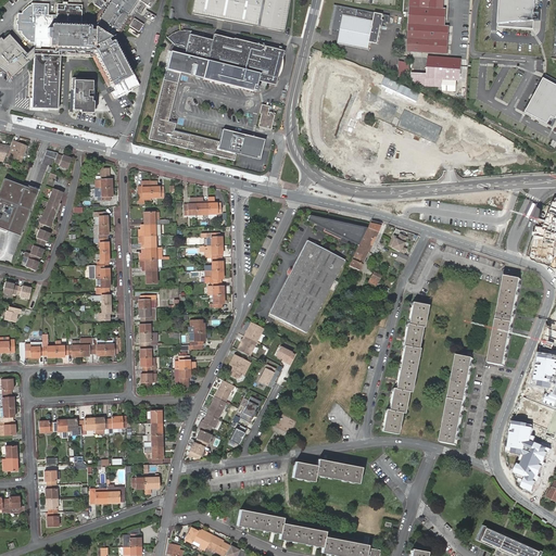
[(106,0),(101,10),(97,19),(99,20),(95,28),(95,30),(90,29),(91,26),(81,26),(81,9),(58,8),(57,25),(52,25),(52,16),(48,16),(36,16),(34,45),(34,48),(34,49),(34,53),(34,59),(33,75),(32,90),(32,93),(30,111),(57,112),(60,59),(99,61),(101,64),(103,68),(105,73),(108,77),(110,81),(112,85),(115,90),(112,92),(115,99),(140,85),(134,74),(131,75),(113,40),(110,42),(109,39),(111,37),(115,30),(121,33),(131,16),(138,5),(128,0),(106,0)]
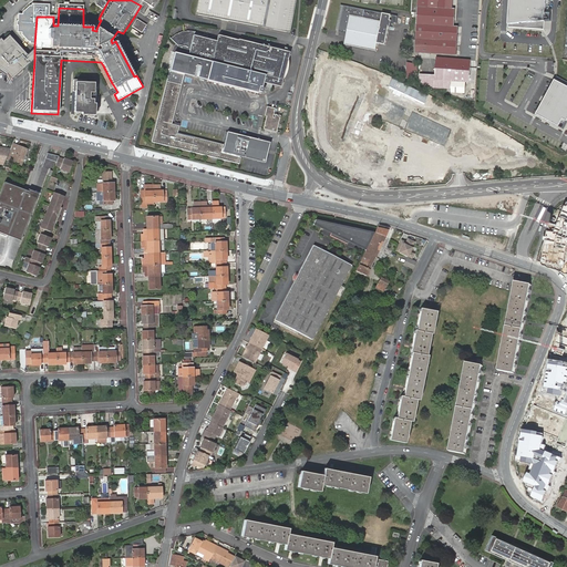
[(148,10),(154,0),(96,0),(94,4),(103,10),(109,0),(131,0),(141,6),(148,10)]
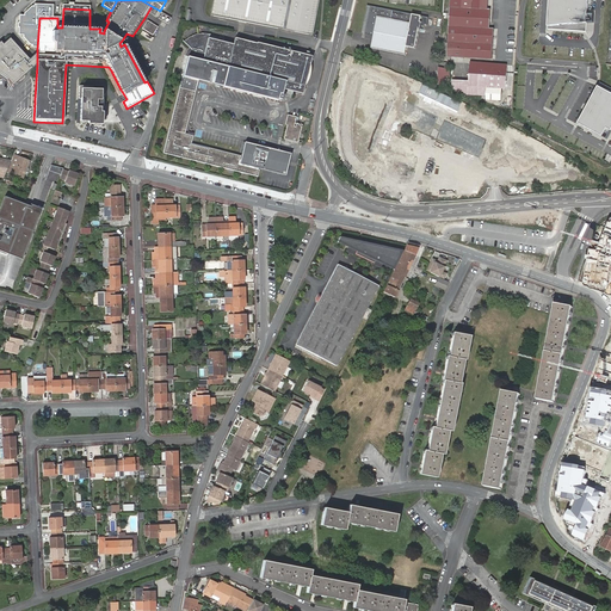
[(213,0),(210,16),(312,35),(319,0),(213,0)]
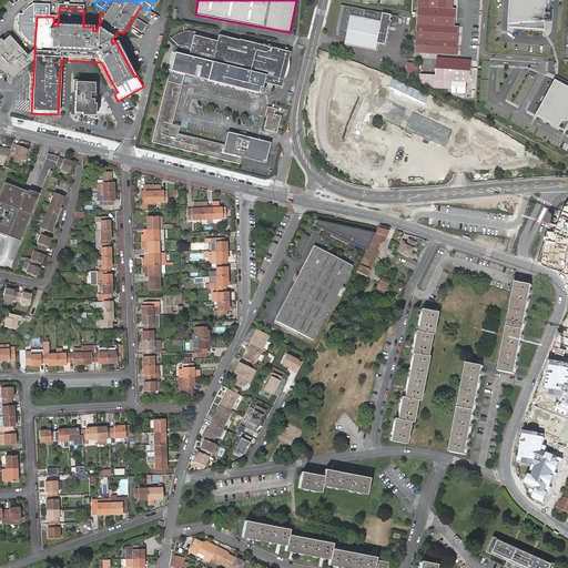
[(425,40),(424,53),(457,56),(458,28),(455,27),(456,9),(453,9),(453,0),(418,0),(417,39),(425,40)]
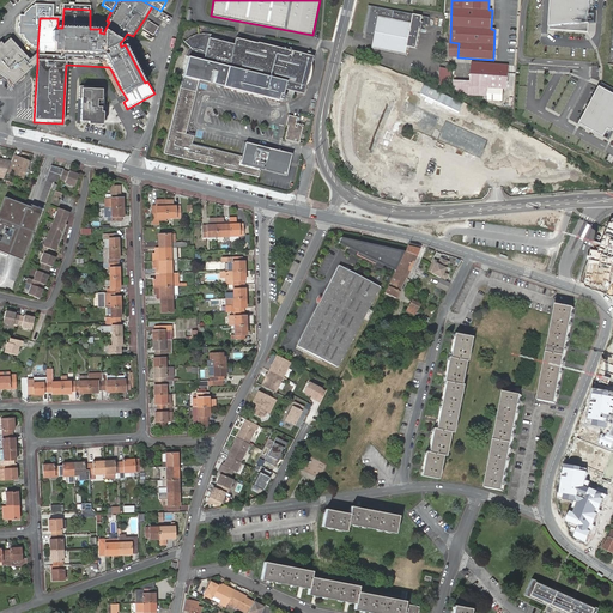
[(551,0),(550,29),(589,32),(592,0),(551,0)]
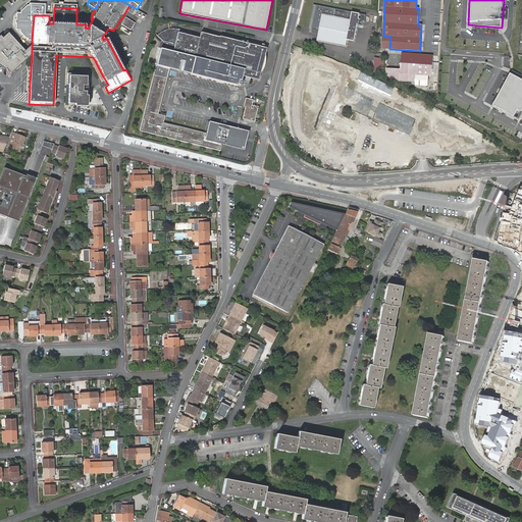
[(32,42),(34,15),(45,15),(45,4),(29,4),(30,5),(28,5),(21,10),(21,12),(17,11),(16,33),(20,33),(20,35),(27,40),(28,40),(28,42),(32,42)]
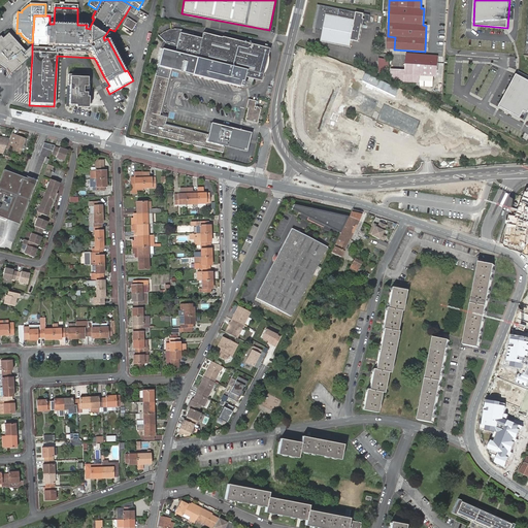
[(365,14),(321,6),(317,29),(323,31),(321,41),(351,47),(352,40),(360,41),(363,24),(365,25),(365,20),(364,19),(365,14)]
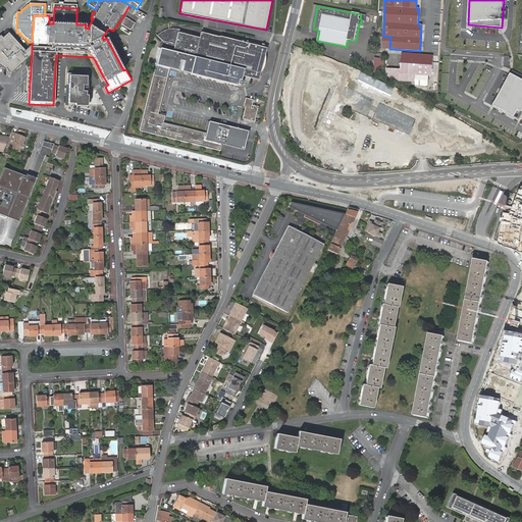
[(127,33),(133,25),(123,20),(118,28),(127,33)]
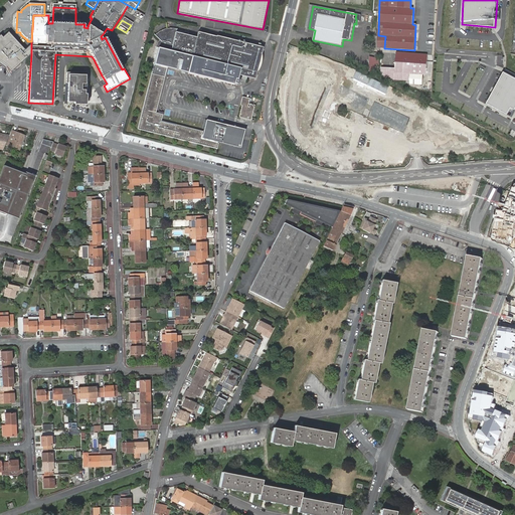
[(189,71),(234,82),(235,83),(237,81),(237,79),(236,78),(237,74),(254,78),(263,46),(215,36),(215,37),(196,33),(195,38),(175,34),(174,34),(175,32),(172,31),(165,31),(162,32),(157,35),(155,37),(158,40),(152,63),(154,64),(138,129),(217,149),(218,142),(220,136),(203,132),(161,121),(163,115),(156,113),(167,67),(169,68),(171,67),(174,67),(176,66),(178,67),(180,67),(183,69),(184,72),(188,73),(189,71)]
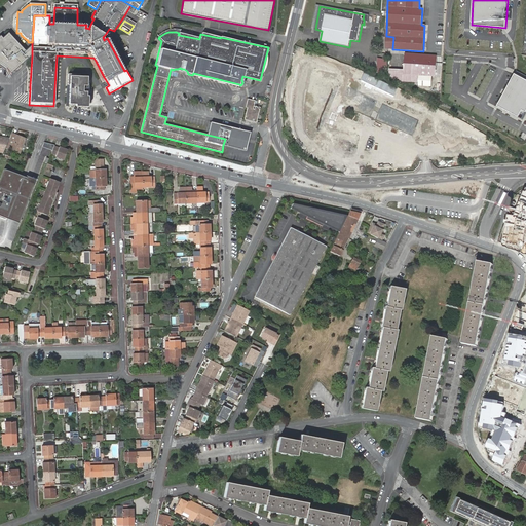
[(32,55),(32,45),(26,51),(8,33),(2,38),(1,36),(0,36),(0,63),(6,67),(11,73),(32,55)]
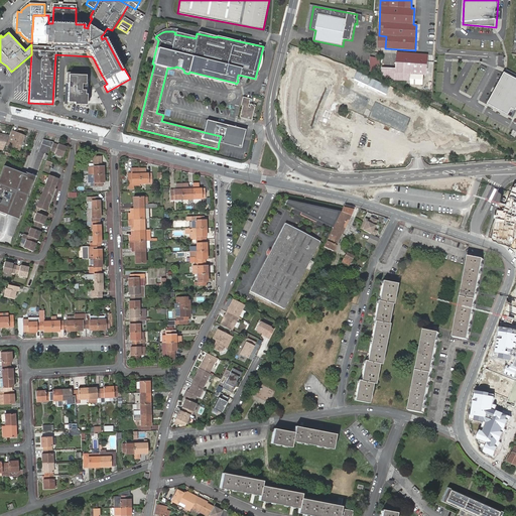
[(378,48),(385,48),(386,36),(379,35),(378,48)]
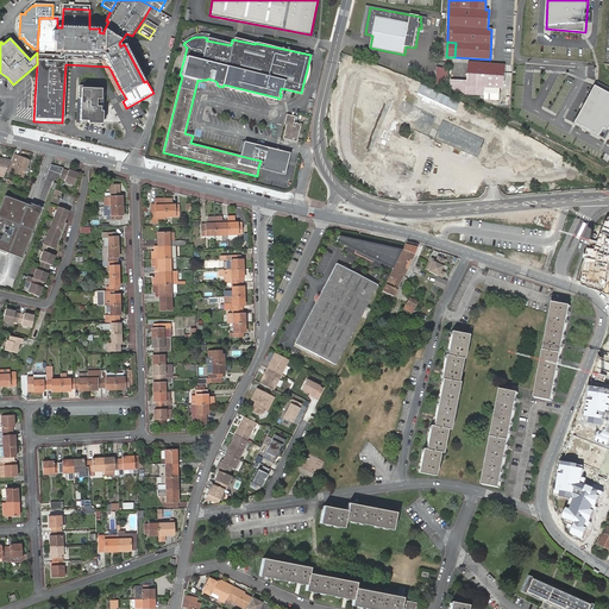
[(478,63),(477,87),(502,88),(504,88),(506,66),(478,63)]
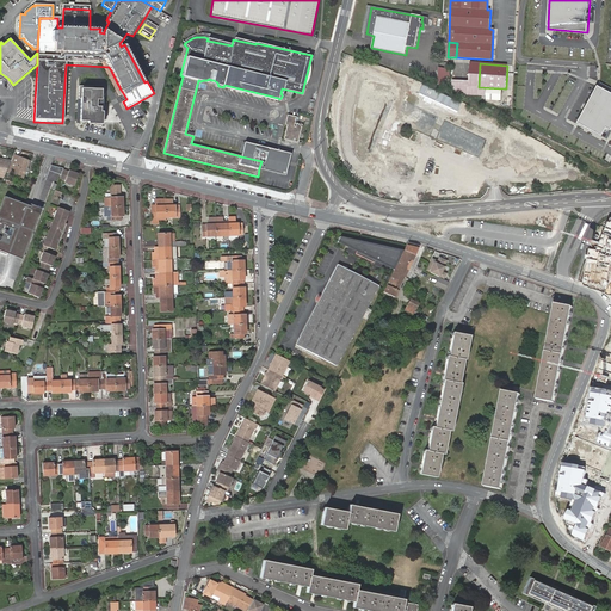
[(392,93),(350,76),(341,113),(343,149),(363,158),(392,93)]
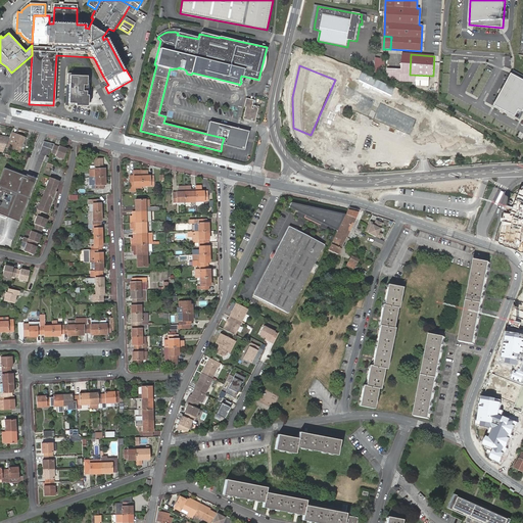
[(238,86),(238,84),(192,73),(191,75),(238,86)]
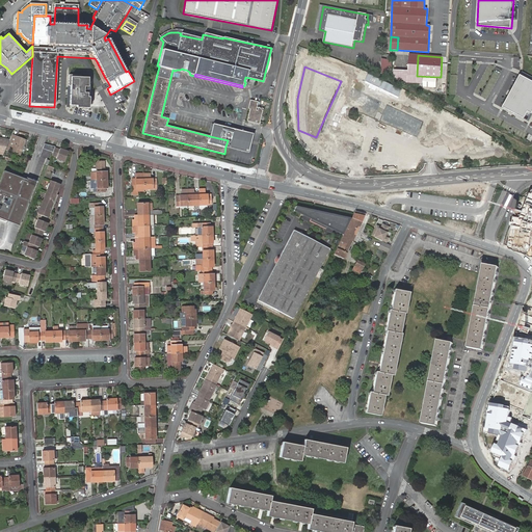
[(531,81),(522,76),(505,107),(529,121),(531,114),(531,81)]
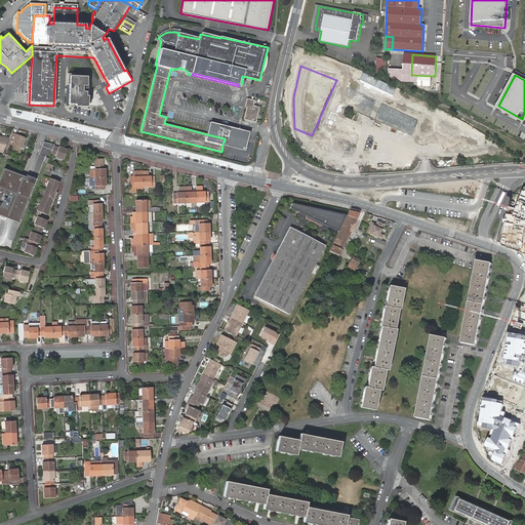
[(85,98),(86,94),(82,94),(82,88),(86,88),(86,79),(79,79),(80,77),(68,76),(67,87),(69,87),(68,107),(75,107),(75,109),(87,110),(87,98),(85,98)]
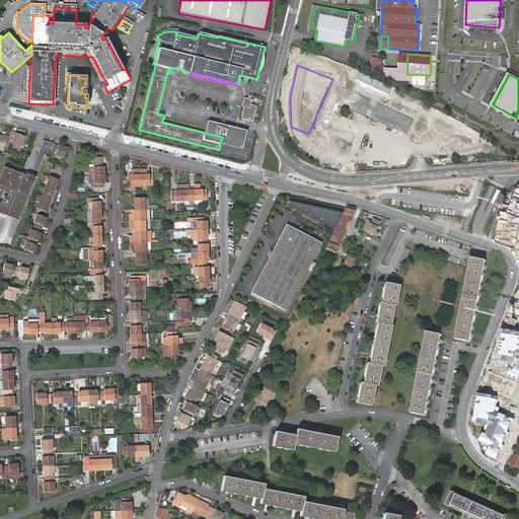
[(376,95),(342,80),(334,101),(367,116),(376,95)]
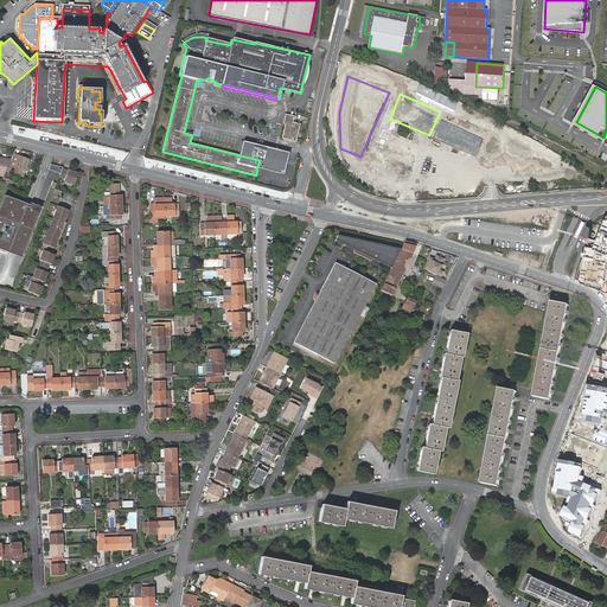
[(294,116),(286,114),(283,123),(286,125),(282,138),(295,141),(300,123),(294,122),(294,126),(292,126),(294,116)]
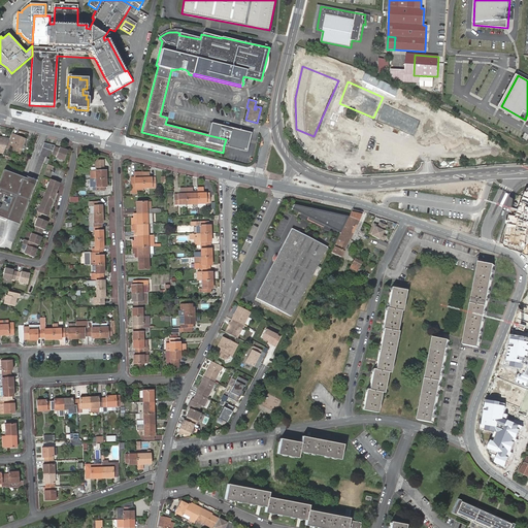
[(423,116),(388,100),(380,120),(416,135),(423,116)]
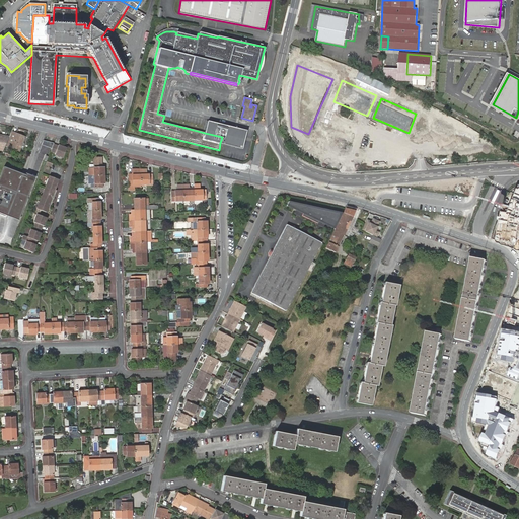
[(420,105),(417,110),(424,114),(426,108),(420,105)]
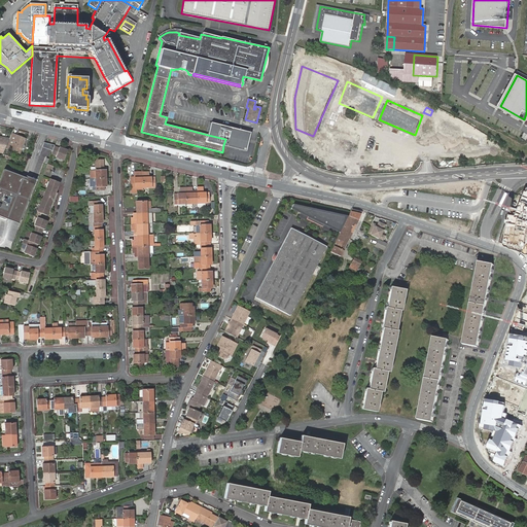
[(437,109),(434,116),(444,120),(447,113),(437,109)]
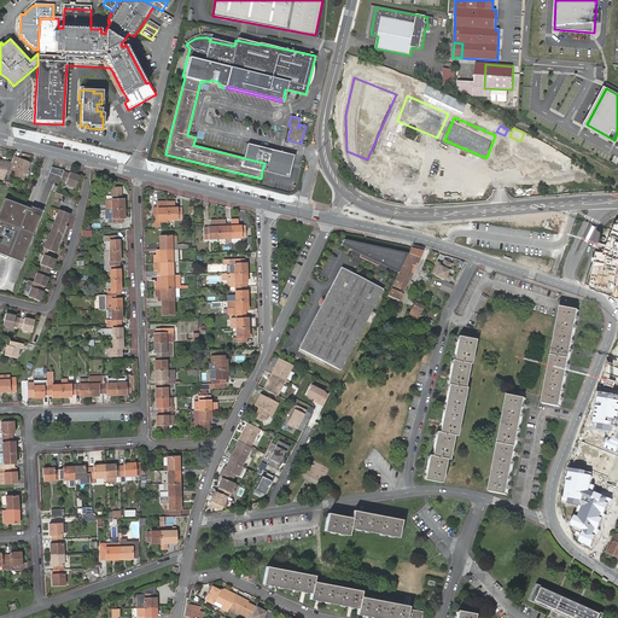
[(289,178),(295,156),(248,144),(244,158),(264,163),(262,170),(289,178)]
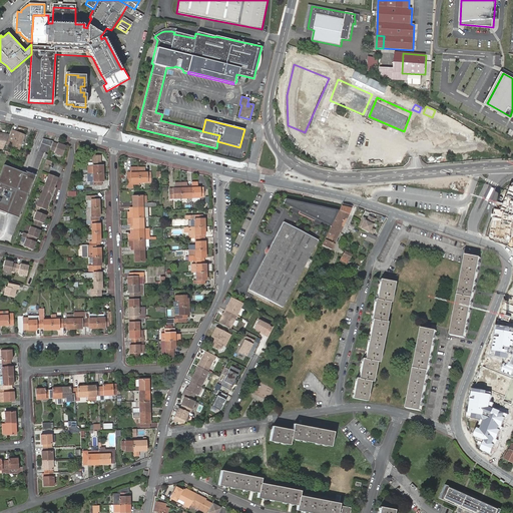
[(305,132),(288,125),(290,132),(293,140),(299,146),(305,132)]
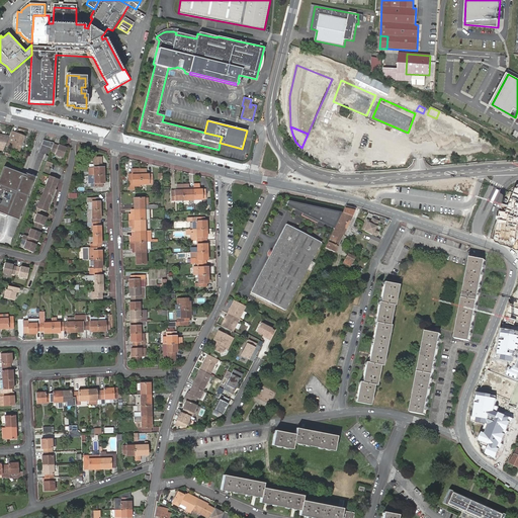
[(25,137),(12,132),(6,146),(19,151),(25,137)]
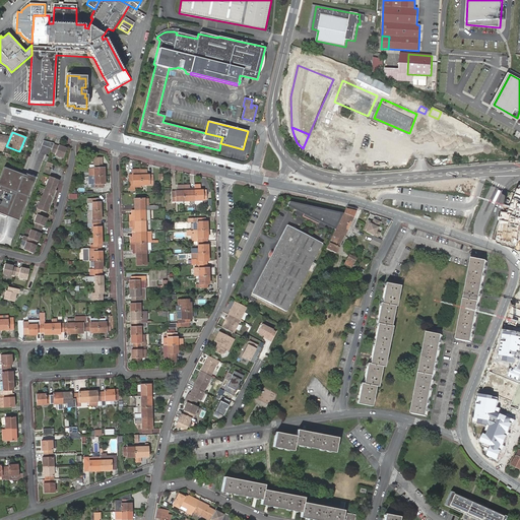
[(0,149),(3,150),(5,145),(9,137),(0,135),(0,149)]
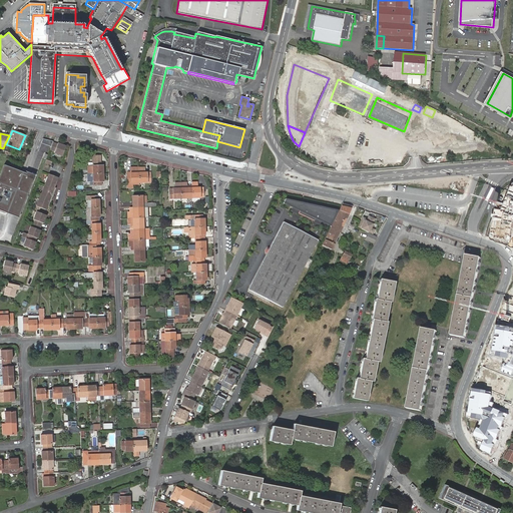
[(56,146),(52,144),(52,145),(49,151),(54,152),(55,153),(54,155),(61,157),(65,147),(57,144),(56,146)]
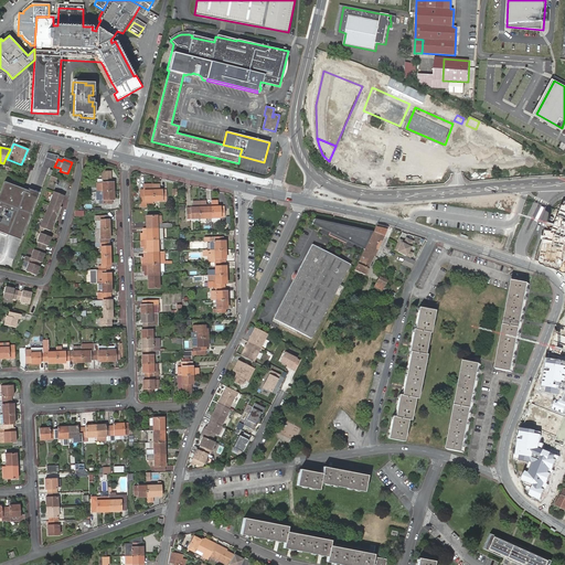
[(97,184),(97,192),(98,192),(114,191),(114,182),(112,182),(110,171),(96,172),(97,179),(103,179),(103,184),(97,184)]
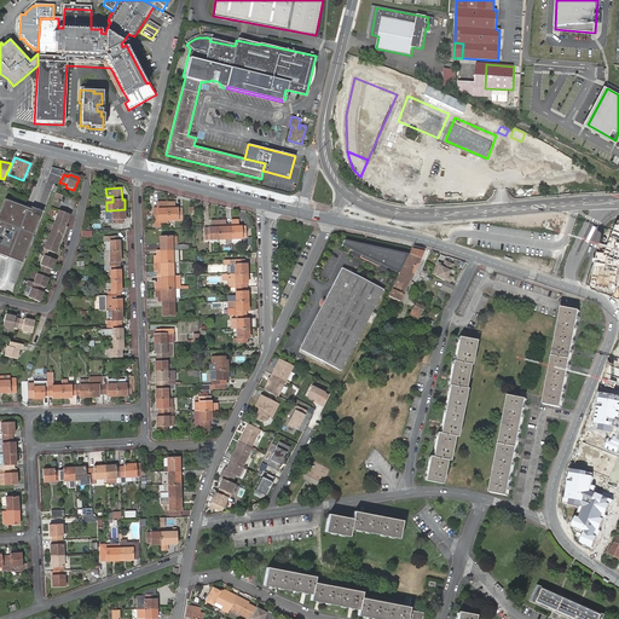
[(5,198),(0,212),(0,255),(7,259),(9,256),(13,259),(23,262),(42,210),(34,207),(32,206),(30,208),(5,198)]
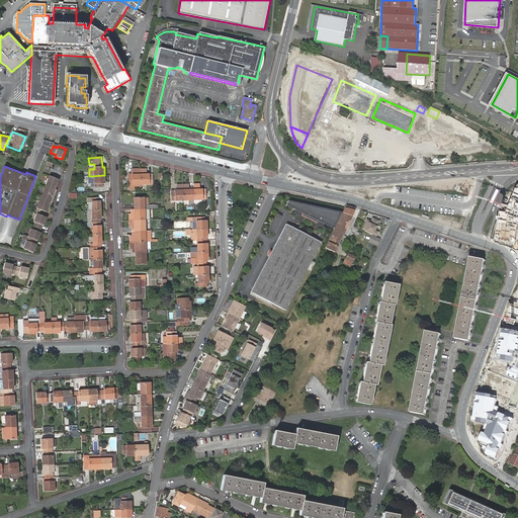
[(134,185),(141,185),(141,174),(140,169),(133,169),(133,174),(128,174),(130,190),(134,189),(134,185)]
